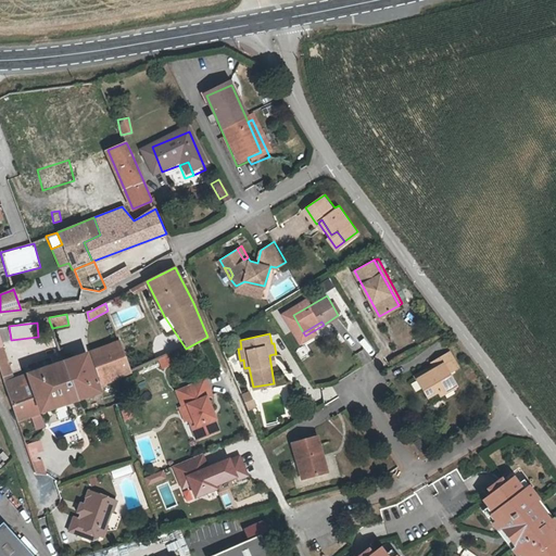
[(131,371),(118,340),(90,352),(103,383),(131,371)]
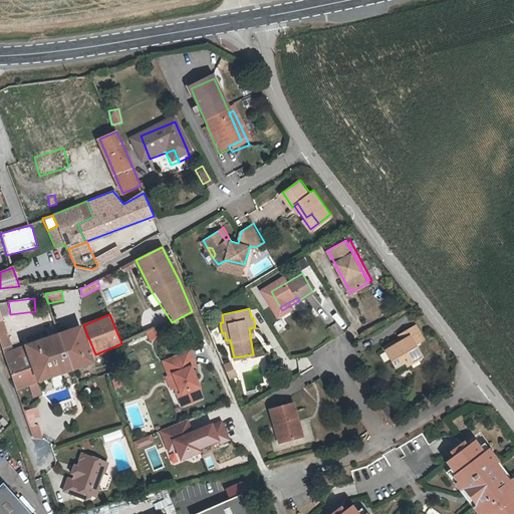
[(30,369),(34,383),(39,381),(49,377),(49,376),(73,368),(66,349),(64,350),(59,336),(37,343),(36,342),(12,350),(1,317),(0,317),(0,341),(11,375),(30,369)]
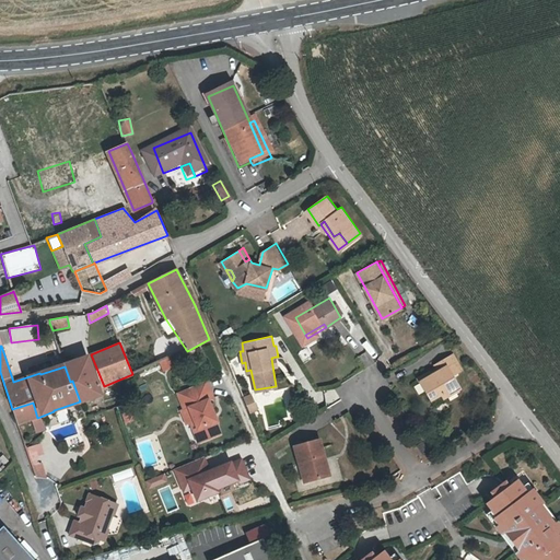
[(431,374),(430,371),(419,377),(431,399),(442,394),(444,397),(459,388),(453,375),(459,372),(451,356),(435,363),(438,366),(440,370),(431,374)]
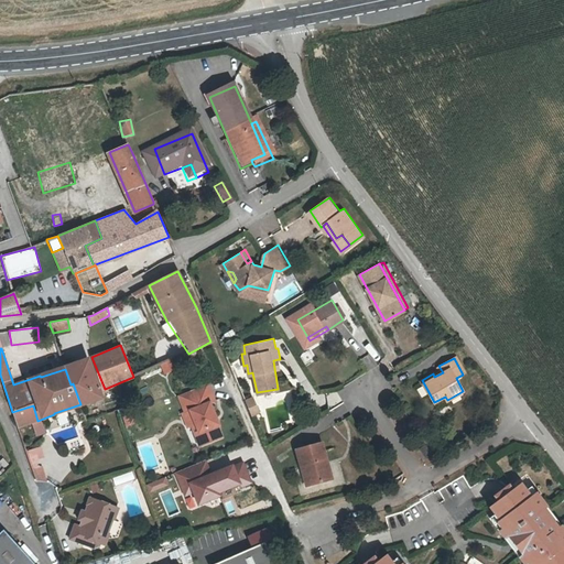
[(71,384),(73,383),(80,404),(89,401),(89,402),(102,399),(99,389),(98,389),(91,369),(91,368),(89,359),(75,364),(75,365),(65,369),(71,384)]
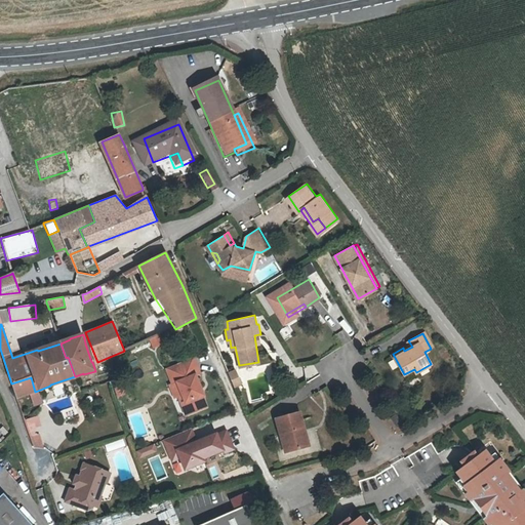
[(152,348),(160,345),(156,334),(148,337),(152,348)]
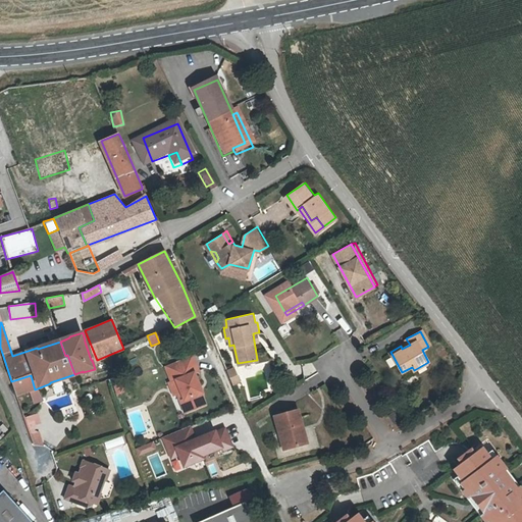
[(167,371),(195,361),(193,355),(165,365),(167,371)]
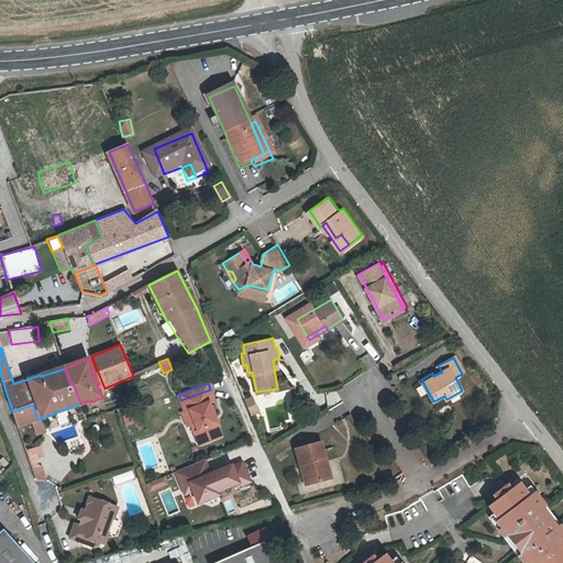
[(213,400),(210,389),(180,400),(185,410),(189,409),(194,422),(201,443),(220,437),(216,424),(217,423),(209,401),(213,400)]
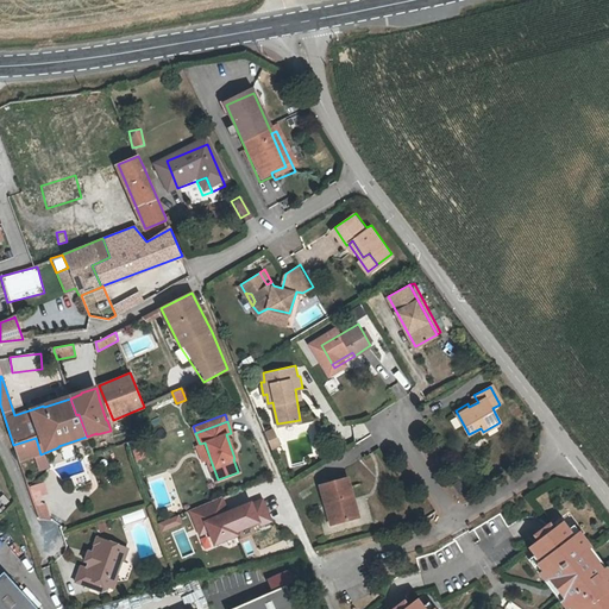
[(269,443),(276,439),(272,428),(264,431),(265,433),(269,443)]
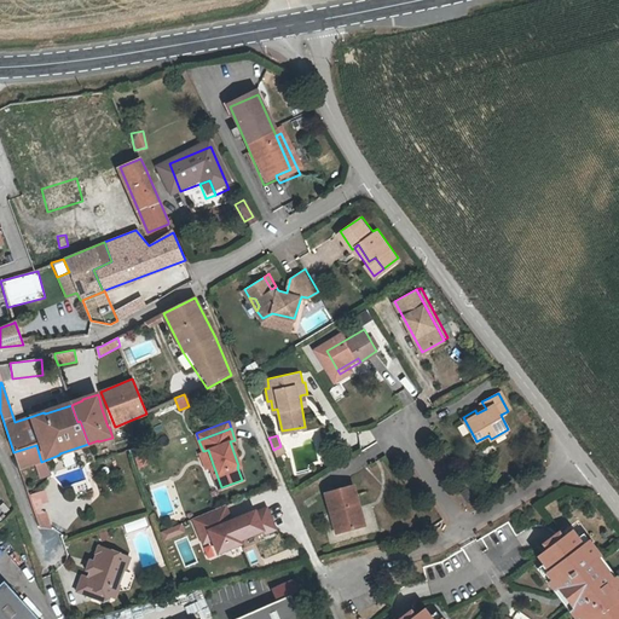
[(19,468),(41,462),(36,445),(13,452),(19,468)]
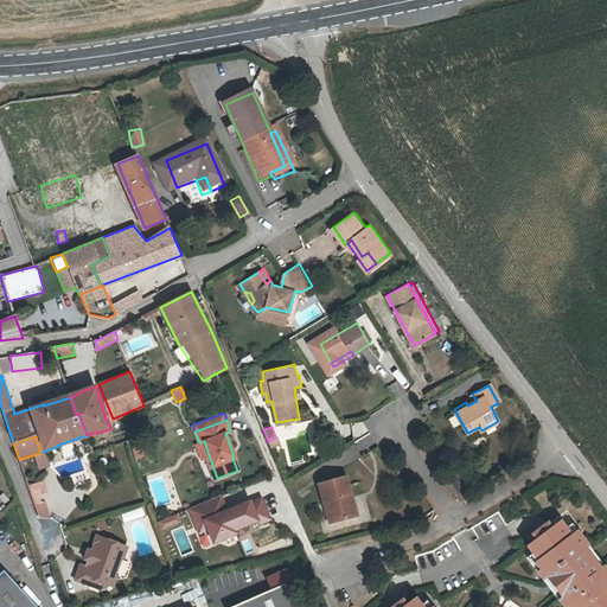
[(217,478),(209,455),(205,457),(212,479),(217,478)]
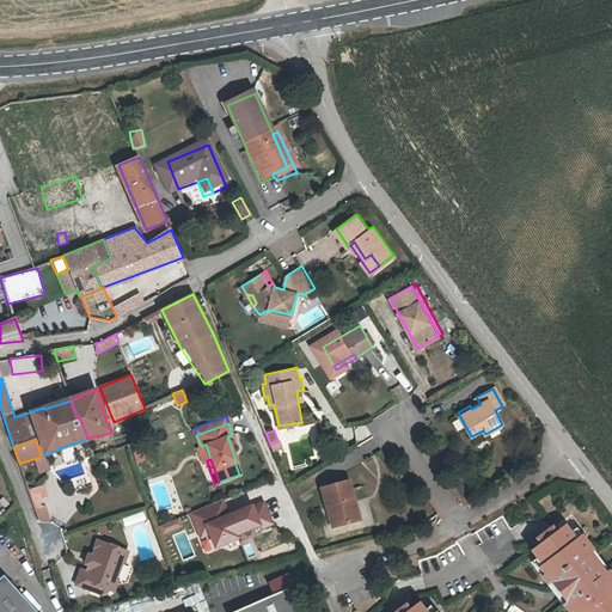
[(360,518),(349,478),(322,485),(332,525),(360,518)]
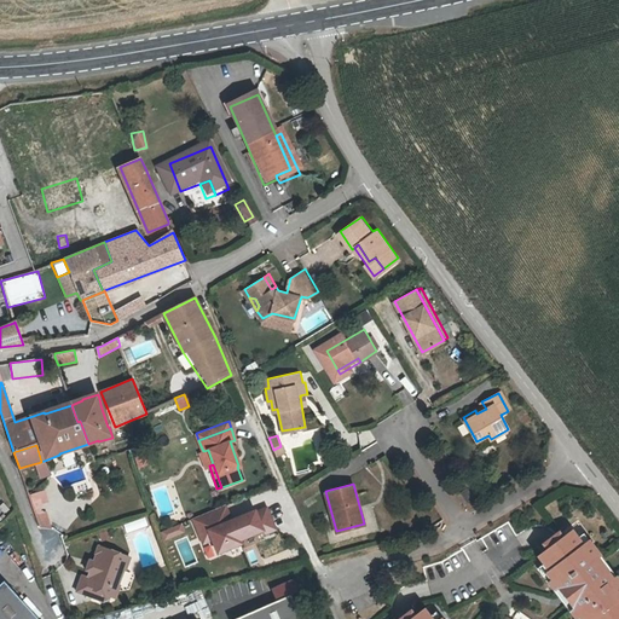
[(30,492),(35,530),(50,527),(46,490),(30,492)]
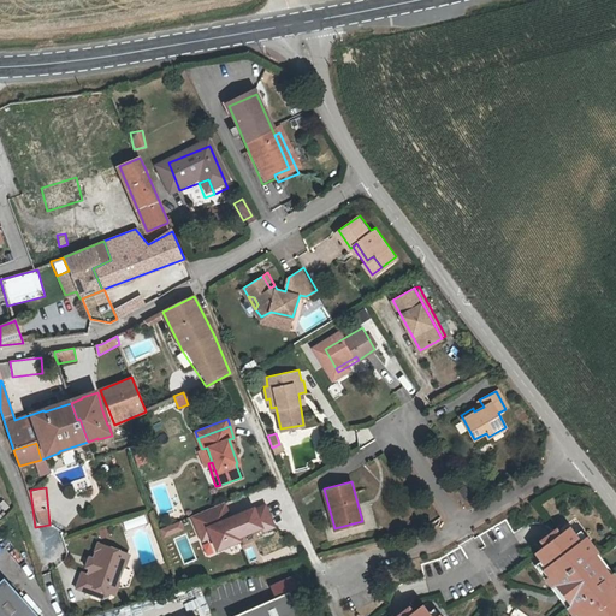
[(229,516),(224,505),(191,519),(199,534),(207,531),(211,539),(217,554),(240,544),(238,540),(261,531),(262,534),(274,529),(265,508),(254,513),(254,511),(230,521),(227,522),(225,517),(229,516)]
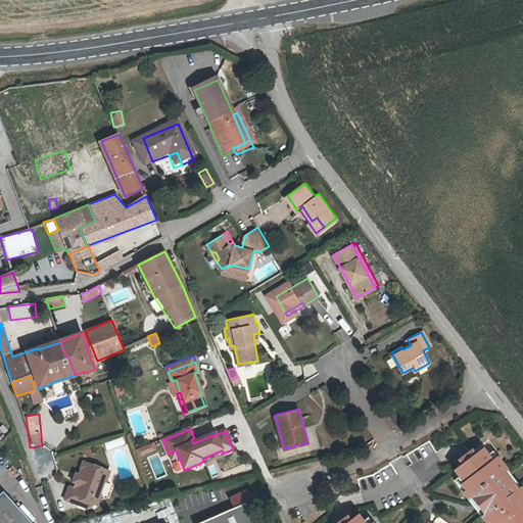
[(138,459),(156,450),(152,442),(134,449),(138,459)]
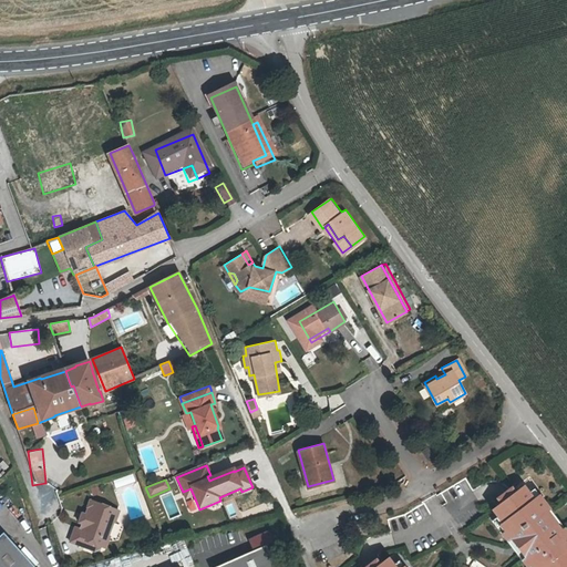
[(521,558),(527,566),(531,564),(533,566),(566,566),(566,529),(566,527),(563,531),(548,512),(552,508),(540,495),(535,500),(529,493),(526,487),(517,493),(513,490),(498,501),(503,505),(494,512),(500,518),(504,524),(502,526),(506,532),(503,535),(506,539),(512,535),(514,537),(513,542),(524,556),(521,558)]
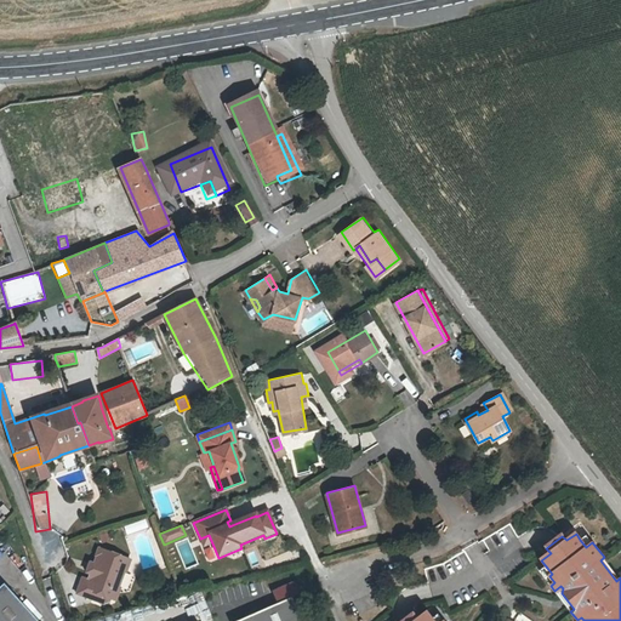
[(200,539),(204,547),(212,543),(209,535),(200,539)]
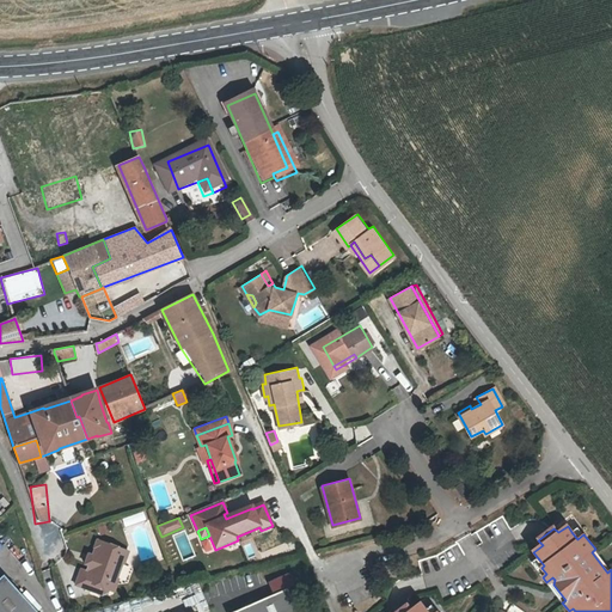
[(579,527),(571,532),(577,539),(583,534),(579,527)]
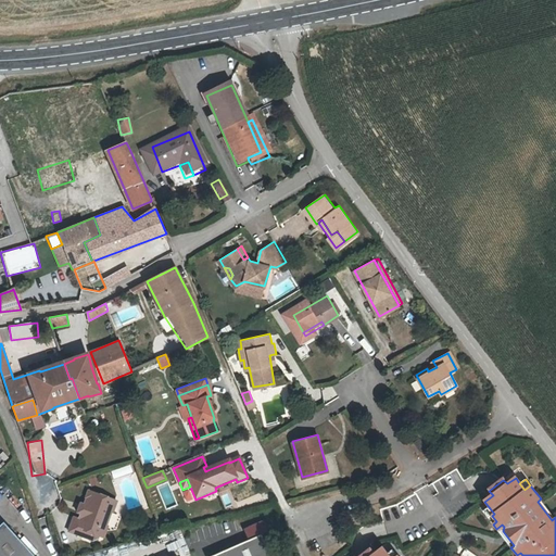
[(78,515),(76,520),(85,523),(80,536),(92,542),(98,540),(98,536),(102,526),(106,523),(112,509),(109,508),(112,498),(89,490),(85,503),(86,506),(84,513),(78,515)]
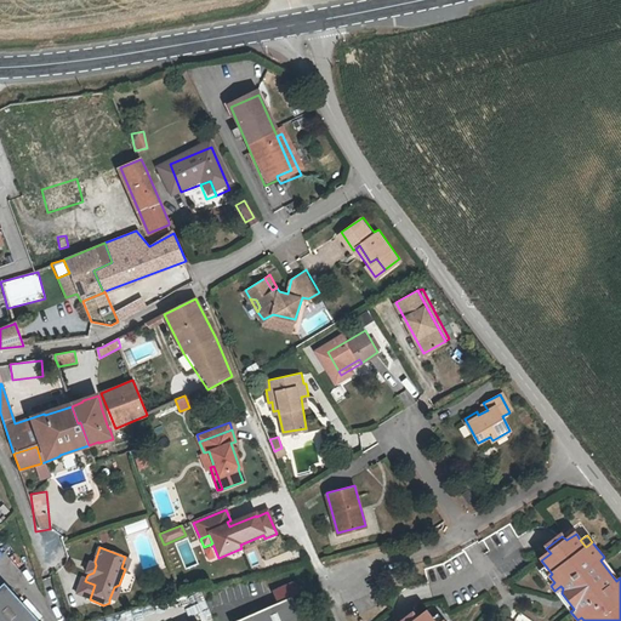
[(131,559),(125,557),(121,568),(125,569),(127,570),(131,559)]
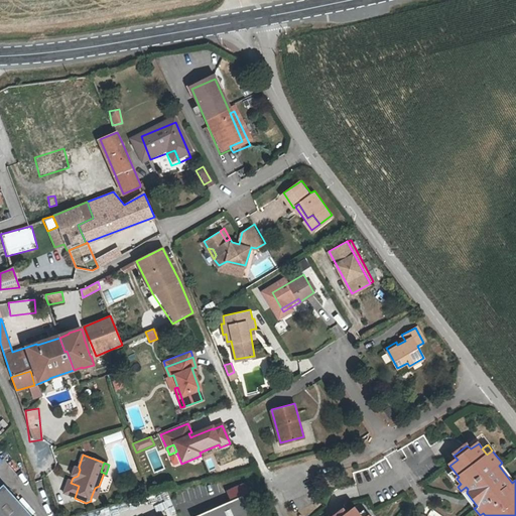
[(515,480),(502,463),(499,466),(512,483),(515,480)]
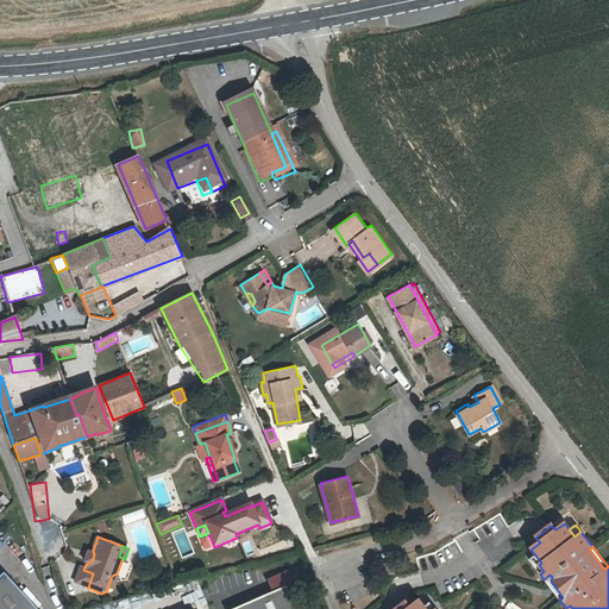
[(83,563),(86,564),(92,562),(94,554),(93,551),(88,550),(83,563)]
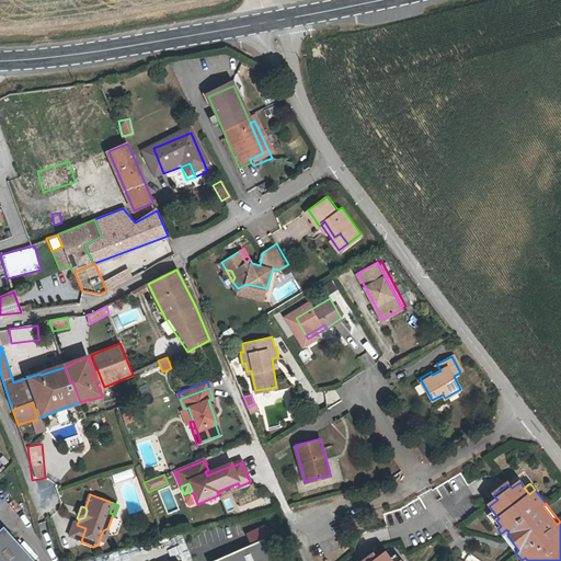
[(488,517),(497,529),(501,526),(496,521),(499,518),(494,513),(488,517)]
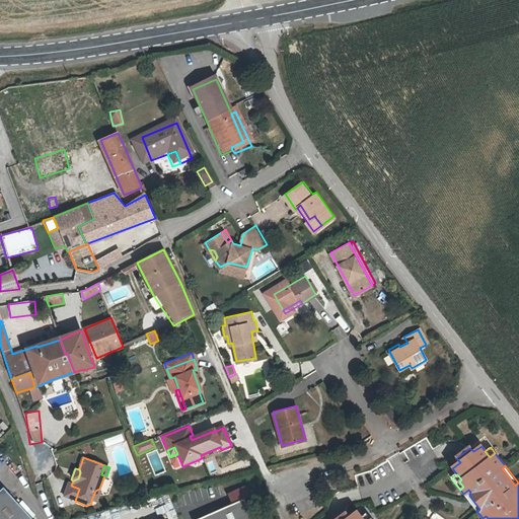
[(63,497),(75,501),(79,489),(71,486),(67,484),(63,497)]
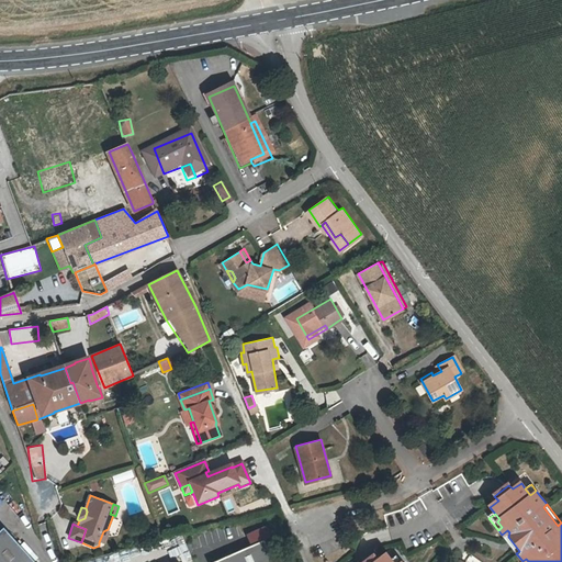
[(0,561),(35,561),(34,561),(33,559),(27,553),(3,526),(0,529),(0,561)]
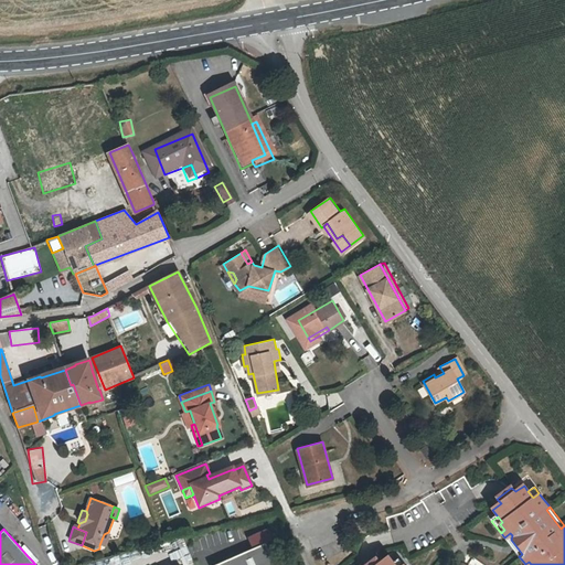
[(110,533),(108,532),(104,534),(99,545),(105,547),(110,533)]
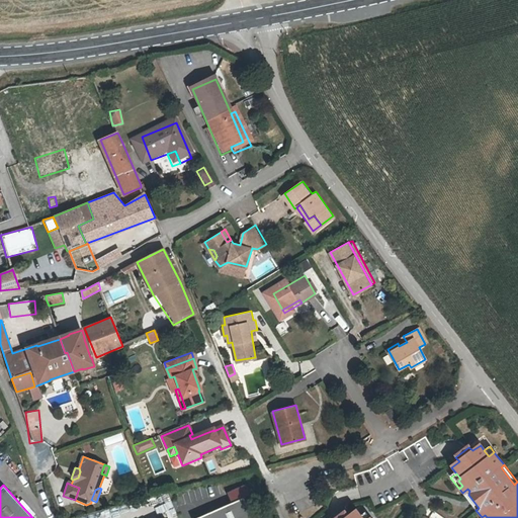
[(462,493),(476,510),(479,508),(468,495),(469,491),(467,489),(462,493)]
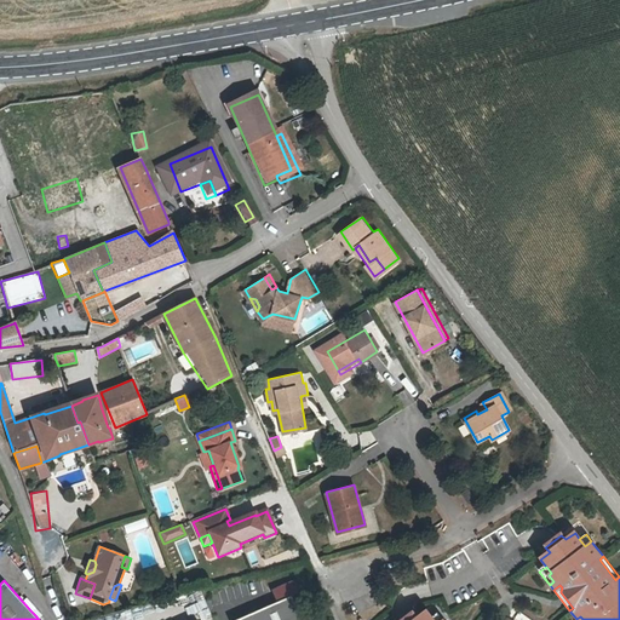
[(300,619),(291,593),(230,619),(300,619)]
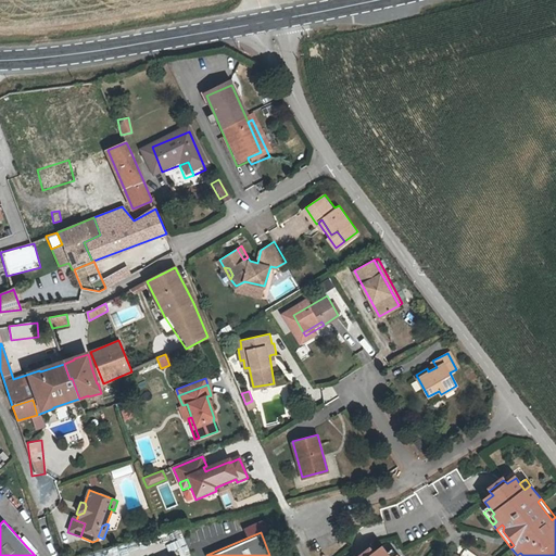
[(30,545),(27,547),(33,553),(34,555),(37,552),(32,544),(30,545)]
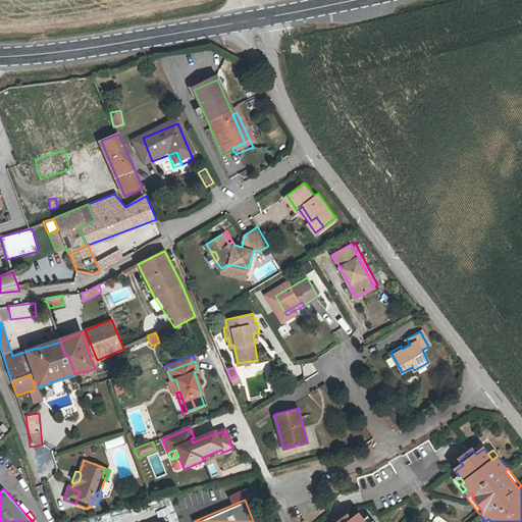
[(369,521),(368,521),(362,521),(360,519),(356,513),(348,518),(345,514),(332,521),(369,521)]
